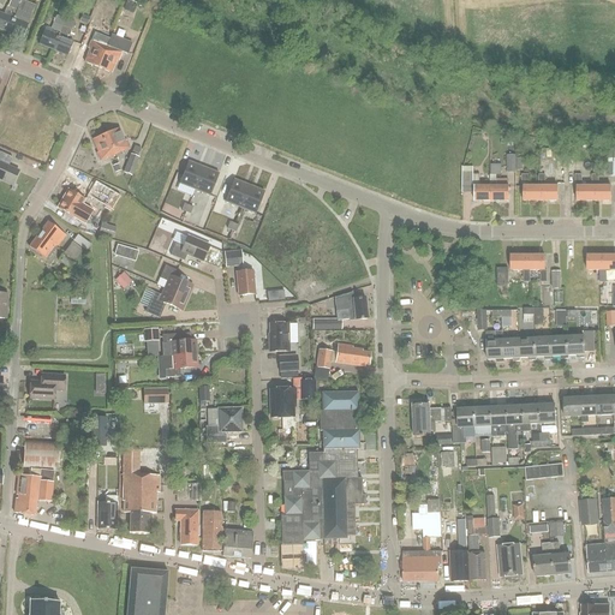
[(0,29),(9,34),(21,3),(13,0),(11,0),(9,7),(7,6),(5,16),(0,13),(0,29)]
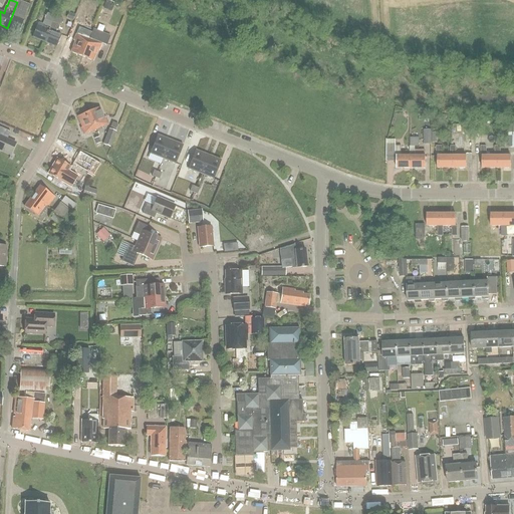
[(20,33),(30,5),(18,1),(17,2),(7,28),(20,33)]
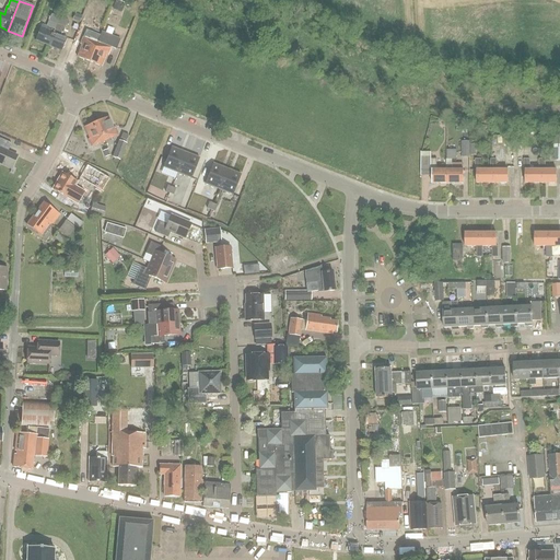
[(76,14),(72,21),(79,23),(82,16),(76,14)]
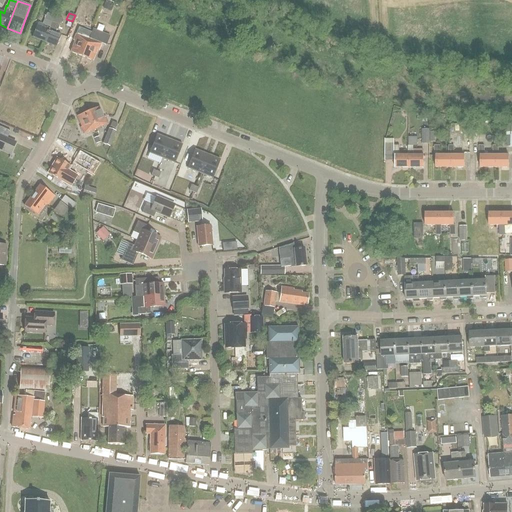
[(39,23),(37,26),(43,28),(44,25),(51,28),(55,17),(48,14),(45,21),(44,20),(42,24),(39,23)]
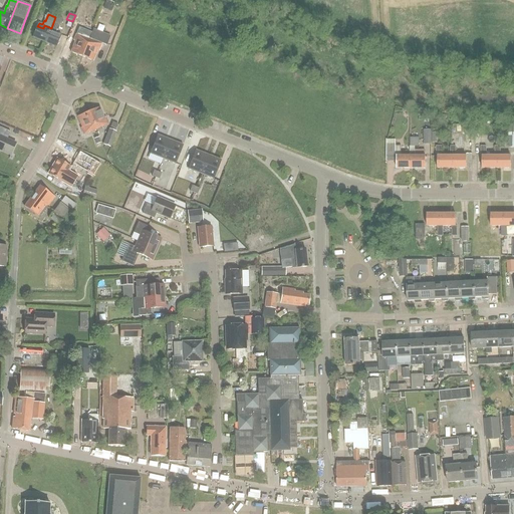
[(63,20),(55,17),(51,28),(45,42),(57,47),(62,36),(56,33),(57,30),(58,31),(63,20)]
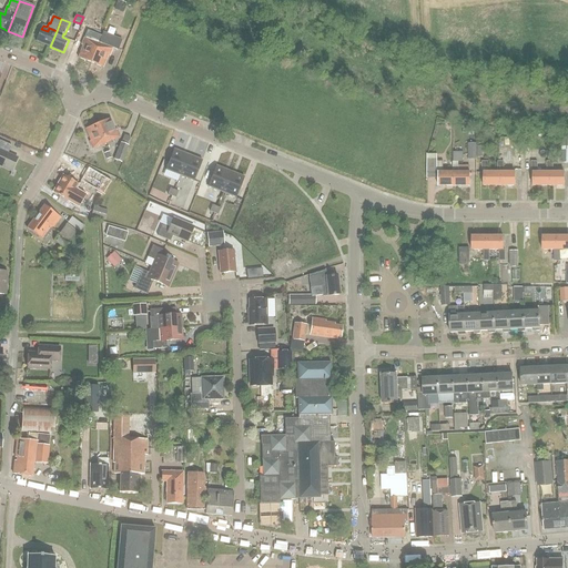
[(41,29),(37,42),(50,47),(57,31),(49,28),(48,31),(41,29)]
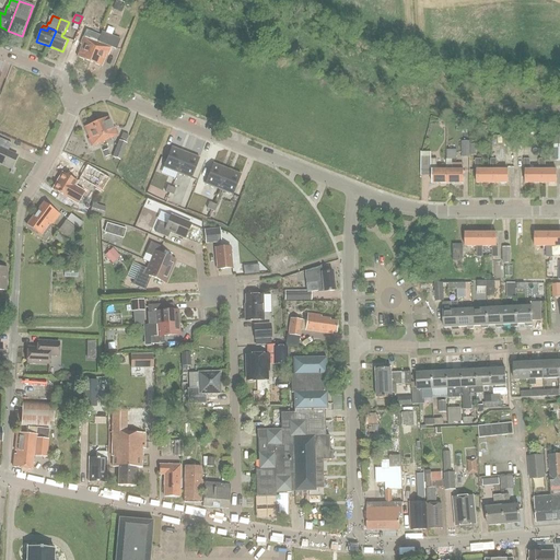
[(86,31),(83,37),(97,43),(97,44),(101,36),(86,31)]
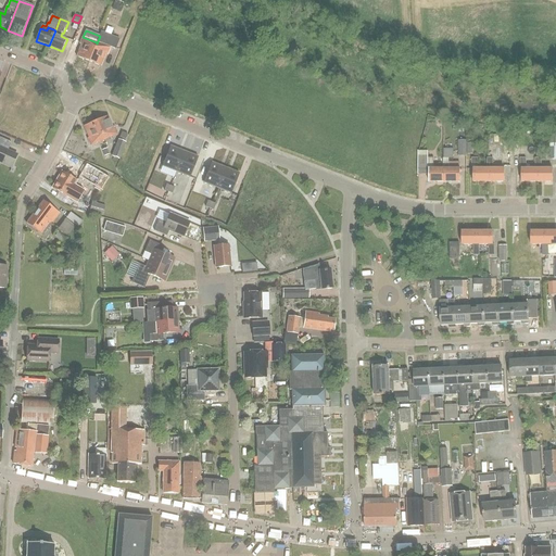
[(97,42),(89,62),(101,67),(106,55),(108,55),(111,49),(111,48),(116,50),(121,40),(101,33),(100,36),(97,43),(97,42)]
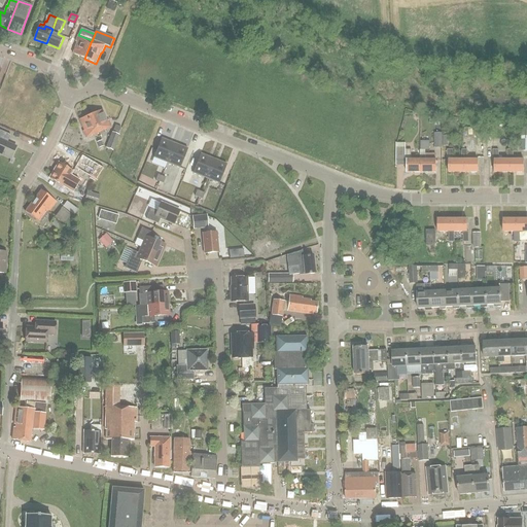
[(84,59),(92,40),(78,35),(76,42),(77,43),(73,55),(84,59)]
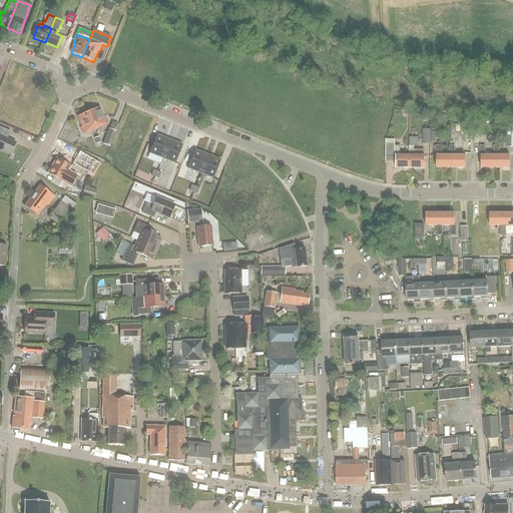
[(96,130),(109,124),(106,117),(104,118),(100,107),(89,112),(96,130)]
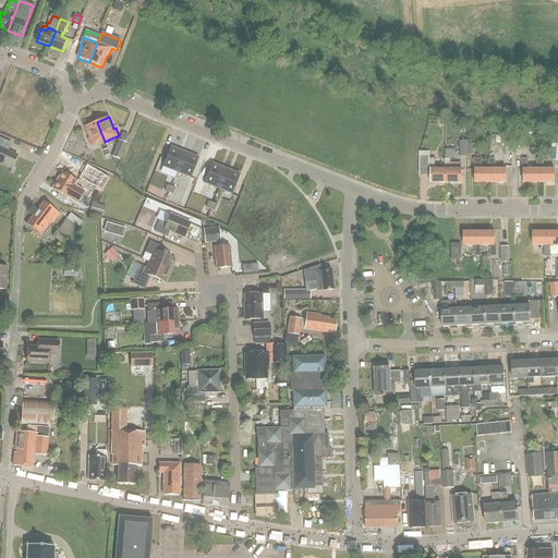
[(91,147),(105,142),(97,122),(84,128),(89,138),(88,140),(91,147)]
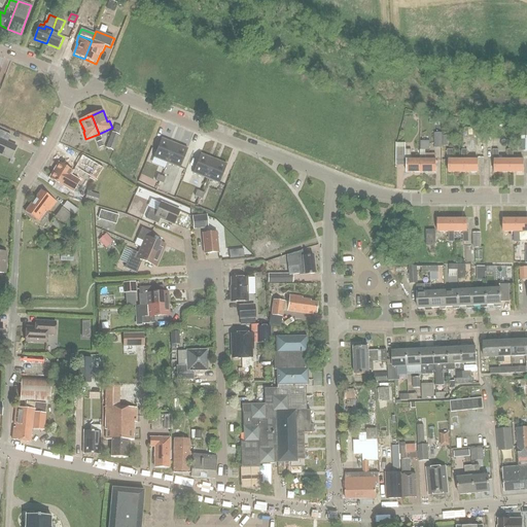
[(396,140),(398,126),(390,125),(388,138),(396,140)]
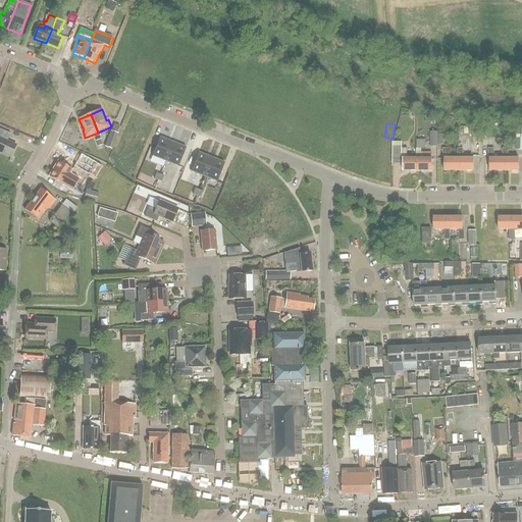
[(0,152),(11,158),(12,155),(16,147),(7,143),(10,135),(0,129),(0,152)]
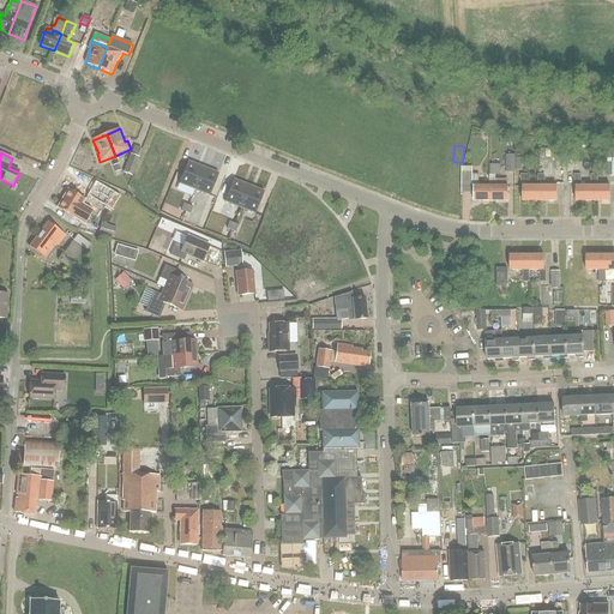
[(130,156),(122,173),(131,176),(138,158),(130,156)]
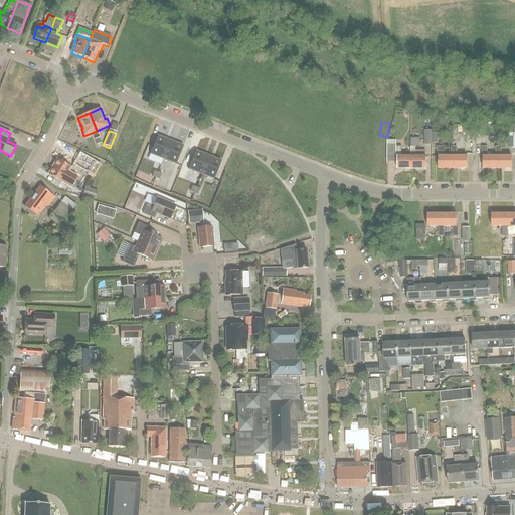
[(158,136),(150,154),(163,159),(171,141),(158,136)]
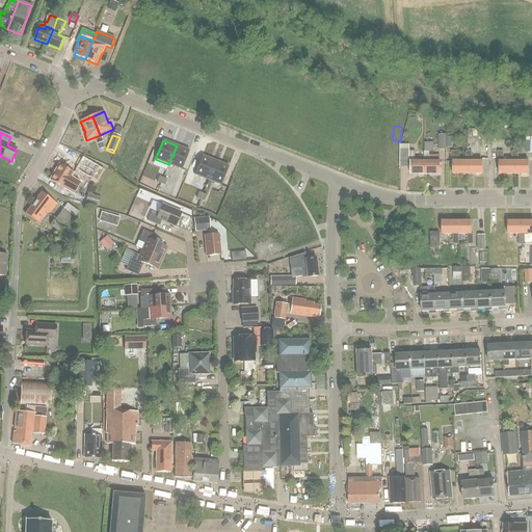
[(387,156),(390,147),(378,142),(375,152),(387,156)]
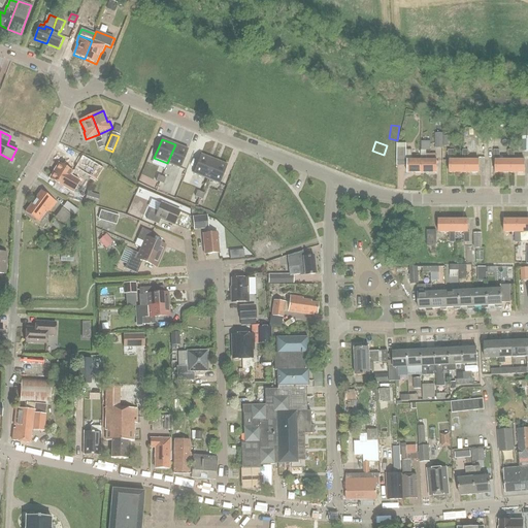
[(422,151),(427,151),(430,151),(430,142),(422,142),(422,151)]
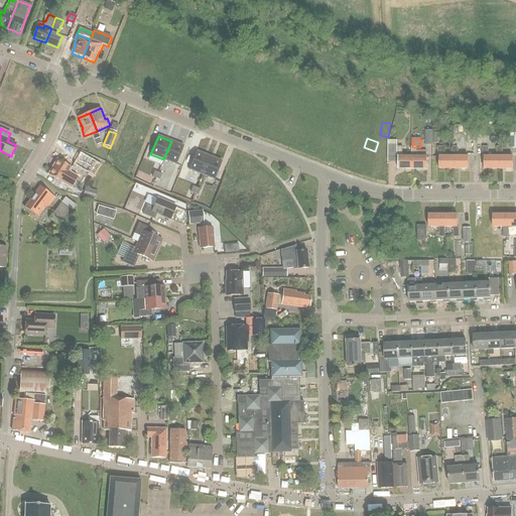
[(413,157),(411,157),(403,157),(403,147),(397,147),(397,143),(397,140),(390,141),(390,143),(389,143),(389,162),(399,162),(399,169),(413,169),(413,157)]
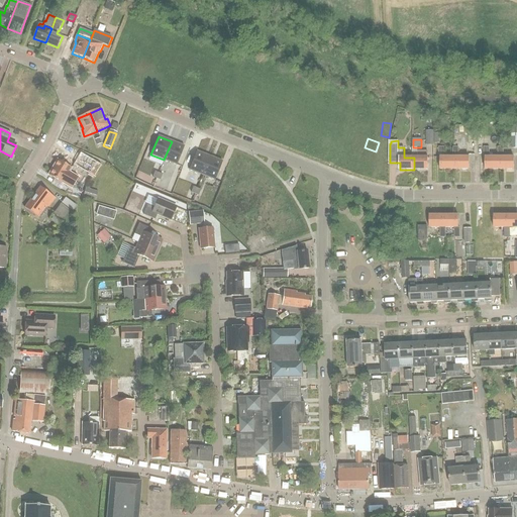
[(172,141),(164,160),(177,165),(184,146),(172,141)]
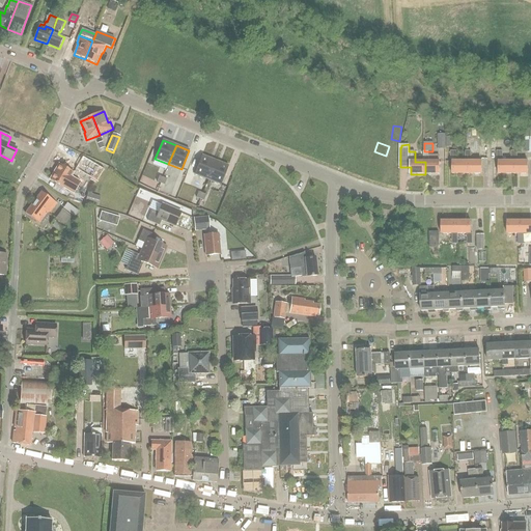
[(429,162),(429,151),(424,151),(423,162),(425,162),(425,174),(440,174),(440,162),(429,162)]
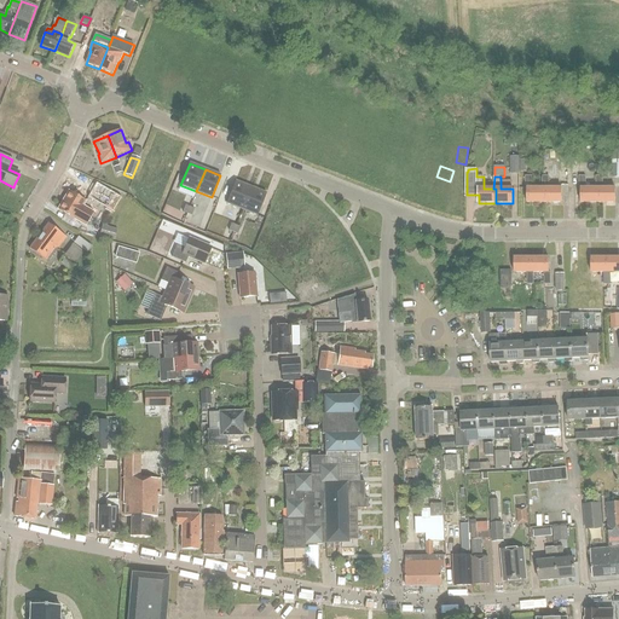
[(526,177),(526,189),(527,189),(527,204),(544,203),(544,189),(543,189),(533,189),(533,177),(526,177)]
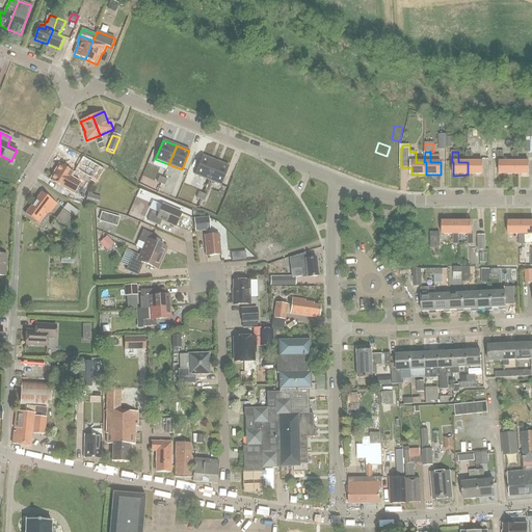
[(467,152),(467,162),(468,162),(468,175),(483,175),(483,162),(473,162),(473,152),(467,152)]
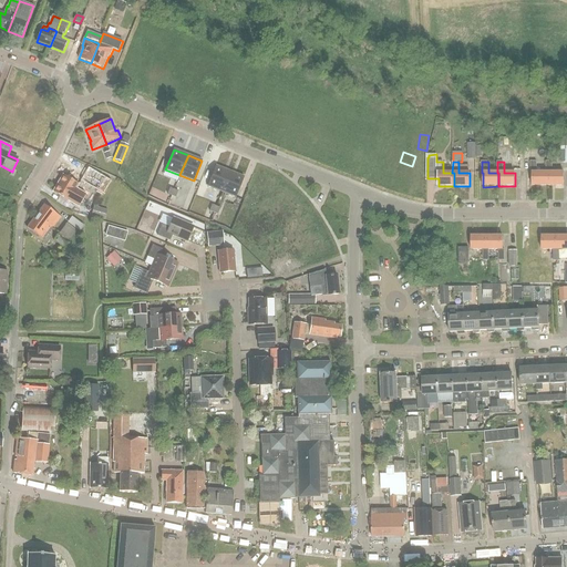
[(537,162),(532,162),(532,173),(533,173),(533,186),(548,186),(548,173),(547,173),(537,173),(537,162)]
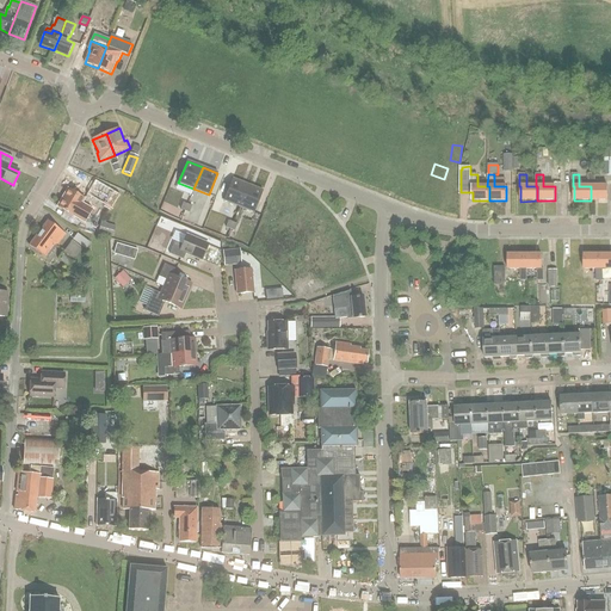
[(590,174),(590,186),(591,186),(591,201),(608,201),(608,186),(596,186),(596,174),(590,174)]
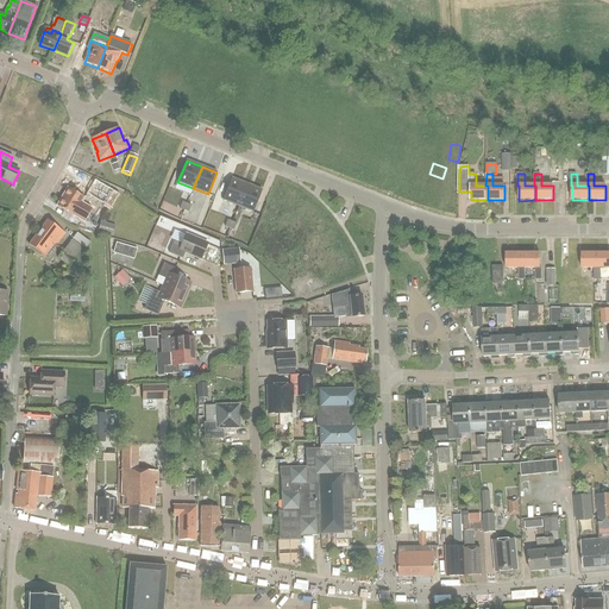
[(231,179),(223,200),(238,206),(246,184),(231,179)]
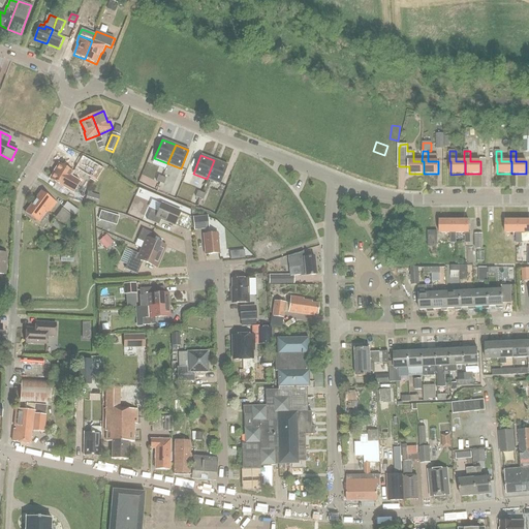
[(82,156),(74,168),(96,181),(103,168),(82,156)]
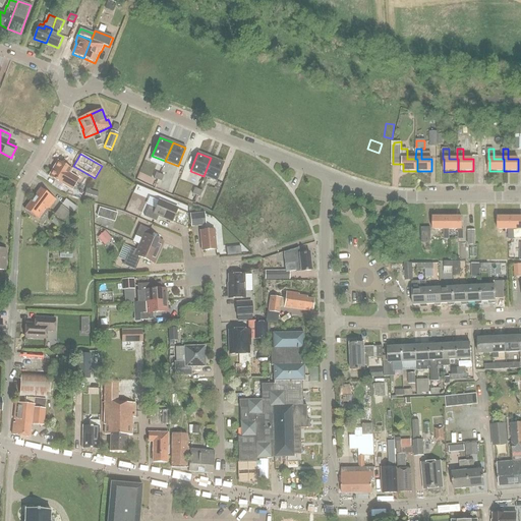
[(211,158),(204,176),(217,181),(224,163),(211,158)]
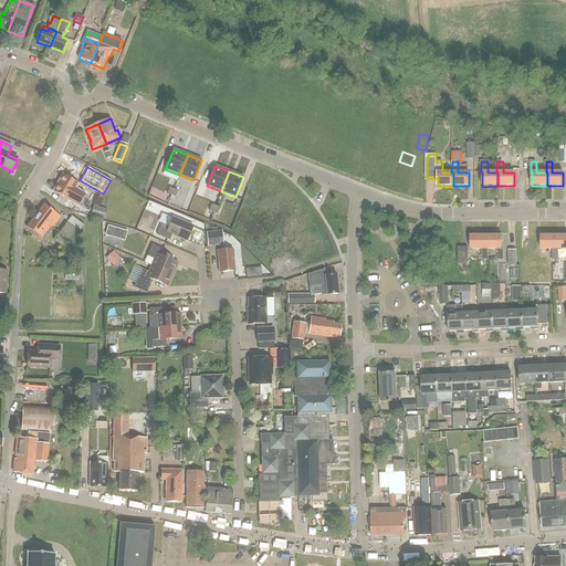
[(63,176),(53,192),(69,201),(79,207),(83,200),(86,194),(83,192),(76,188),(79,185),(63,176)]
